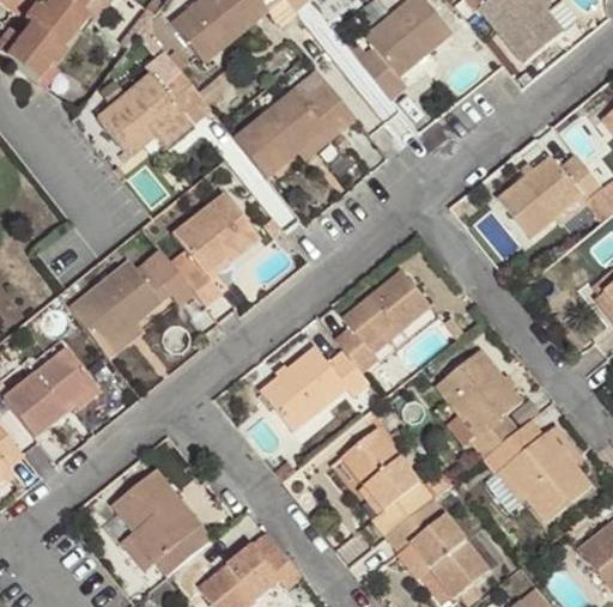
[(76,31),(41,6),(32,0),(0,0),(29,20),(18,34),(54,60),(76,31)]
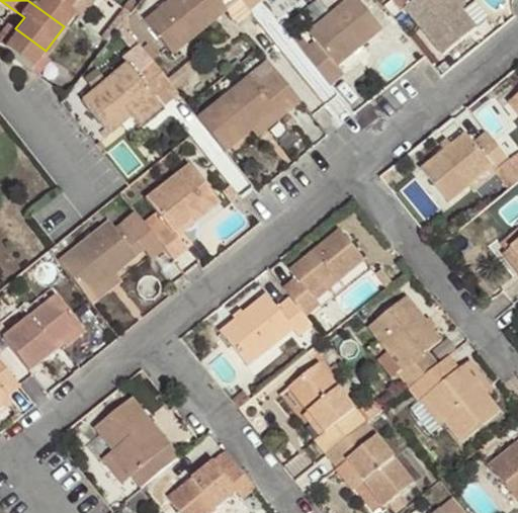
[(64,26),(77,9),(71,6),(63,0),(36,0),(37,1),(34,5),(64,26)]
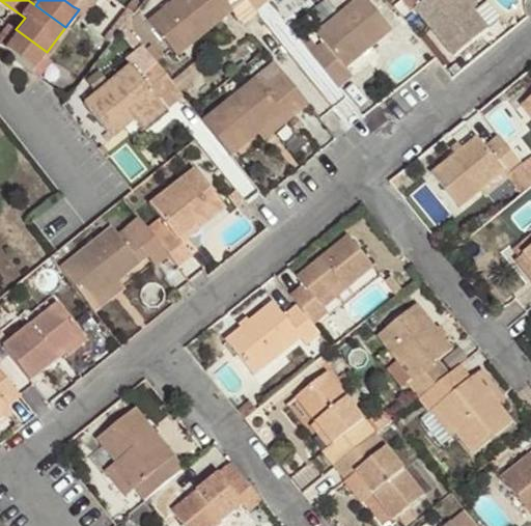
[(132,0),(128,5),(134,9),(141,0),(132,0)]
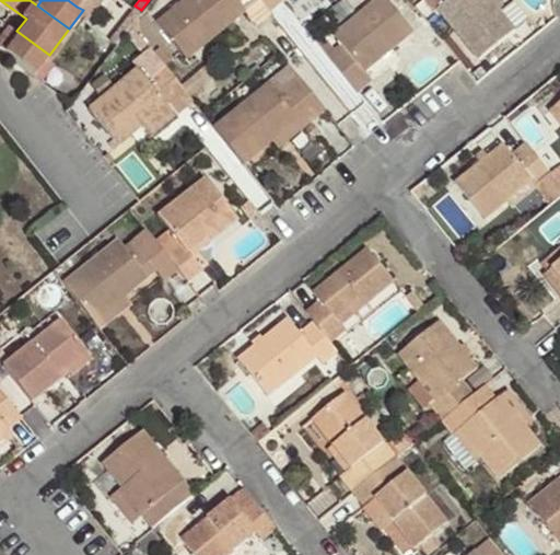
[(177,0),(154,19),(181,51),(206,31),(211,36),(246,8),(244,4),(249,0),(177,0)]
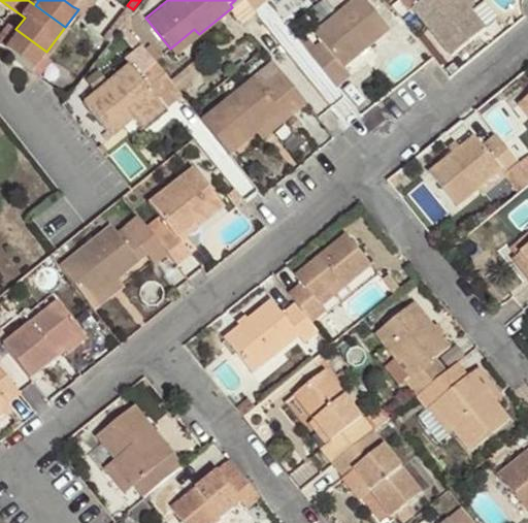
[(310,51),(336,84),(352,72),(345,64),(390,29),(366,0),(354,0),(315,31),(323,41),(317,45),(310,51)]
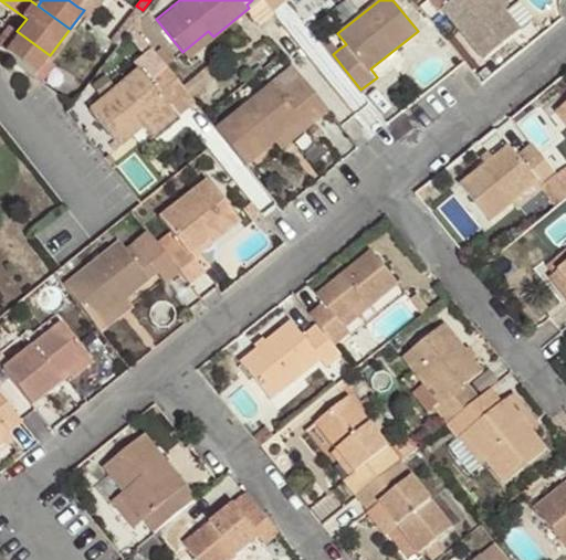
[(428,0),(436,10),(440,7),(482,59),(521,28),(504,7),(499,0),(428,0)]
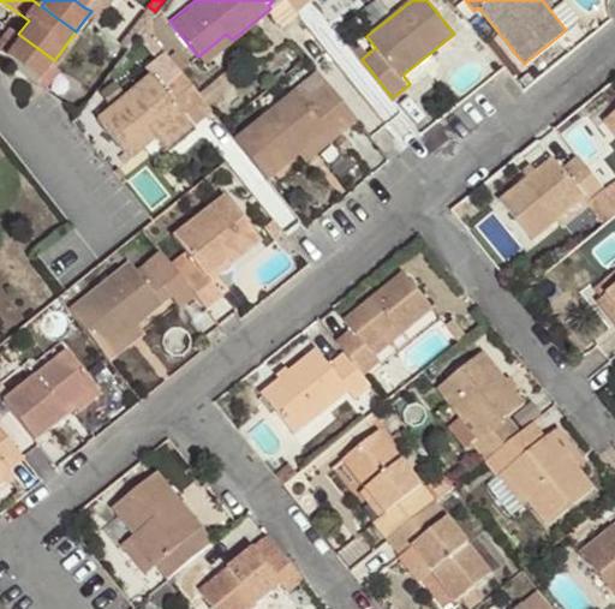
[(129,30),(135,36),(138,31),(144,25),(155,11),(148,6),(129,30)]
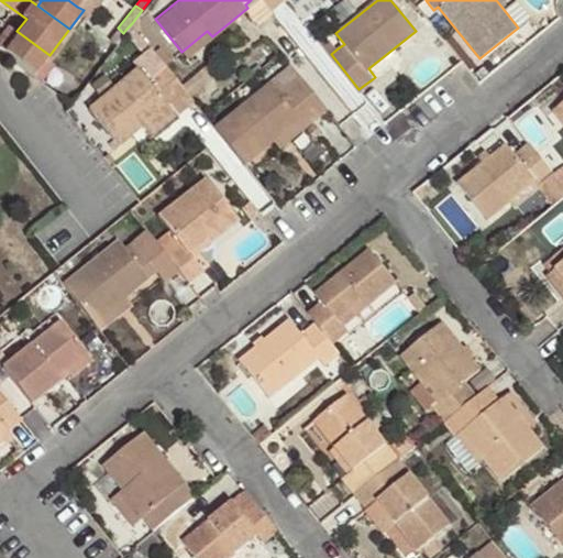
[(17,31),(0,18),(0,44),(36,72),(50,55),(17,31)]
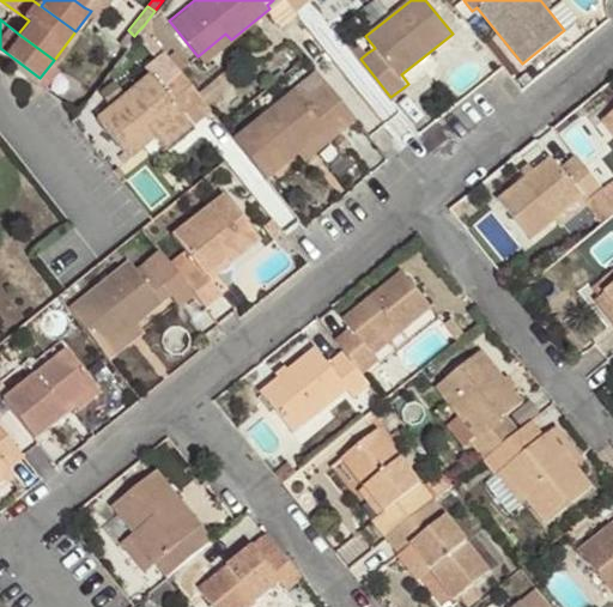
[(156,40),(144,25),(138,31),(149,46),(156,40)]
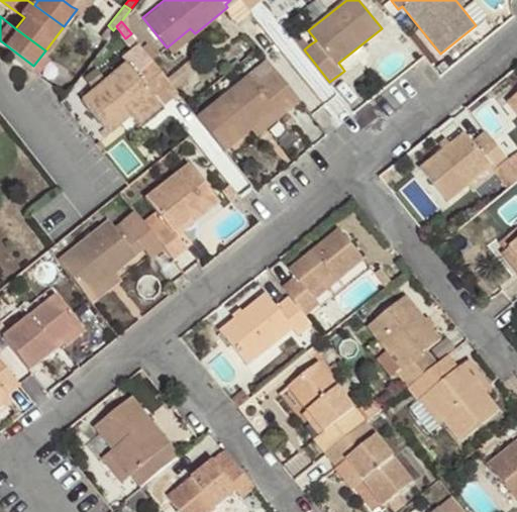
[(190,28),(167,47),(172,52),(195,33),(190,28)]
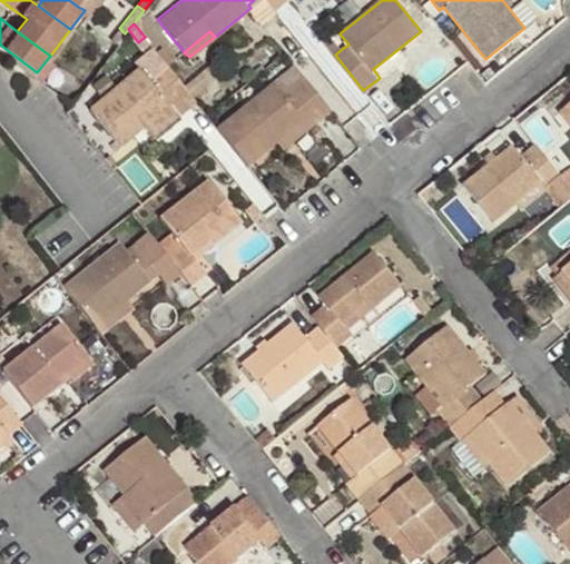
[(330,31),(321,39),(335,55),(342,49),(343,48),(330,31)]
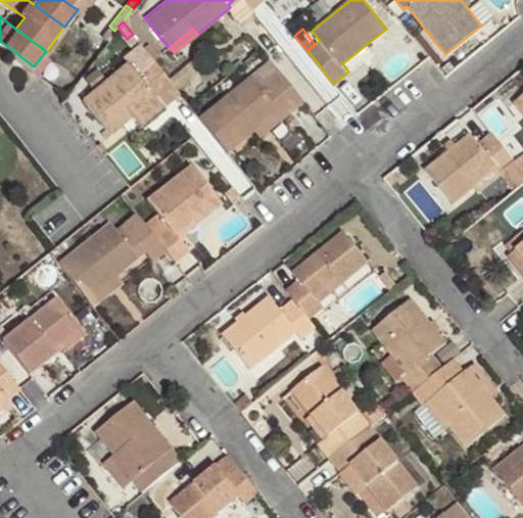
[(148,40),(142,45),(152,58),(158,53),(148,40)]
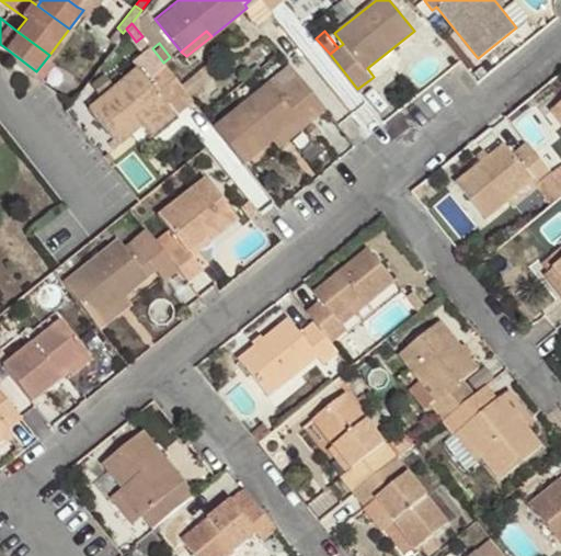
[(175,111),(192,97),(163,63),(147,77),(136,65),(87,106),(117,143),(140,124),(168,101),(175,111)]
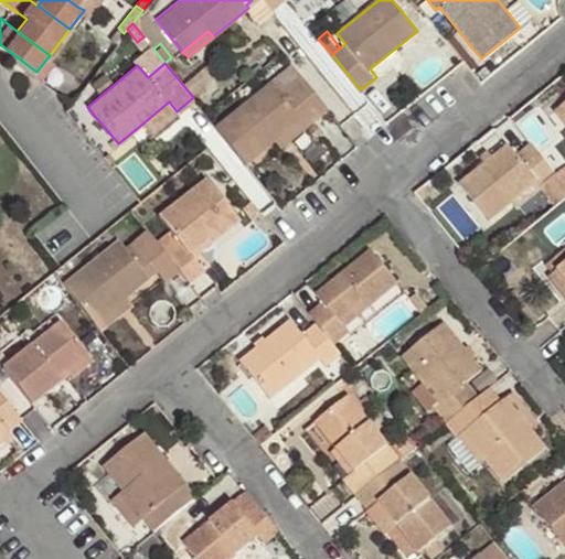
[(307,125),(329,107),(301,74),(280,90),(270,81),(214,125),(244,162),(272,141),(299,118),(307,125)]
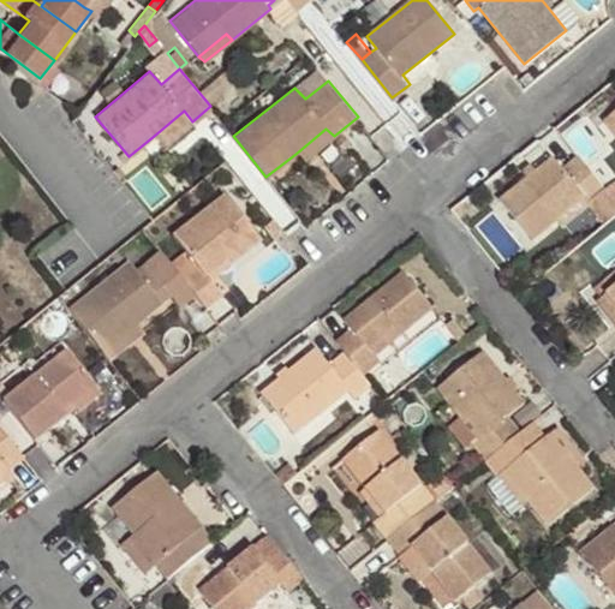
[(614,107),(602,118),(614,133),(614,107)]
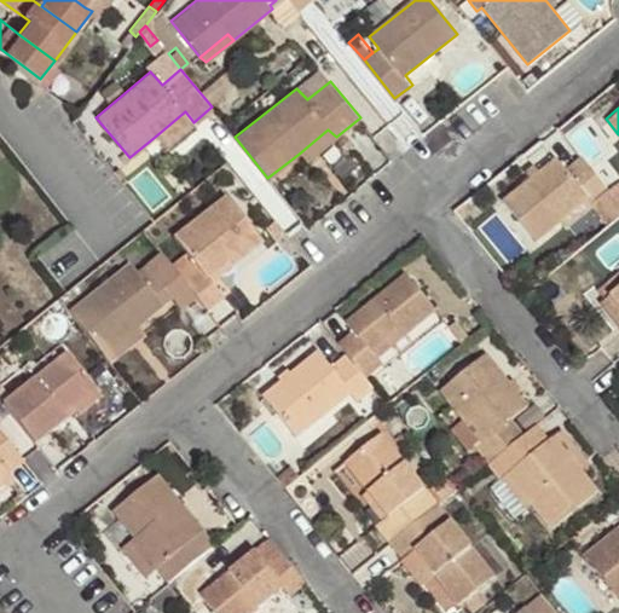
[(185,111),(155,137),(163,146),(194,122),(185,111)]
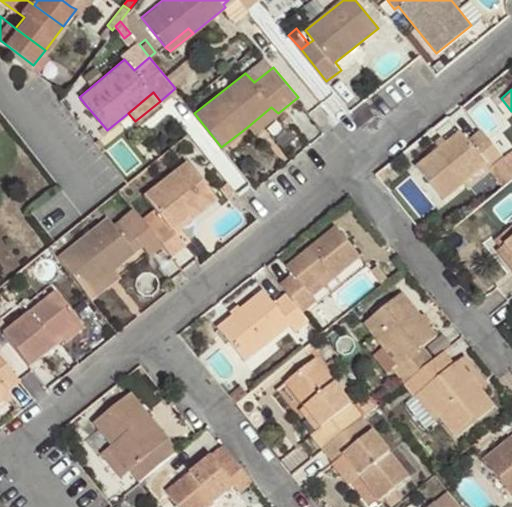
[(252,134),(278,113),(271,107),(246,128),(252,134)]
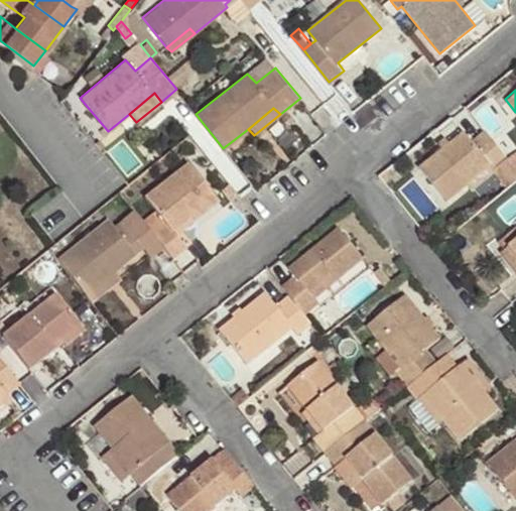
[(506,156),(484,130),(472,141),(463,130),(420,166),(447,199),(467,182),(490,163),(495,169),(500,164),(507,158),(506,156)]
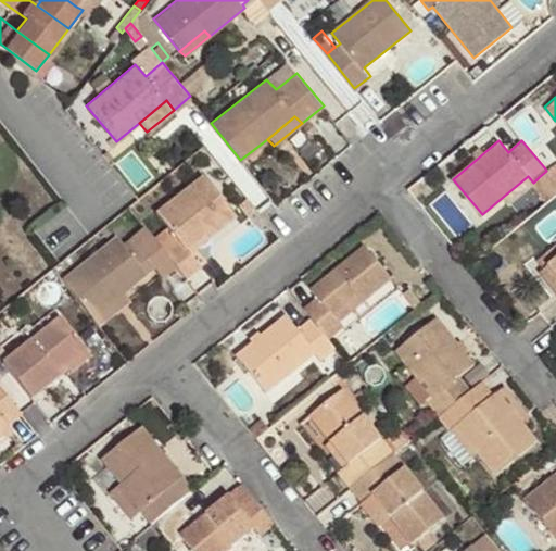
[(555,161),(545,168),(546,171),(555,182),(555,161)]
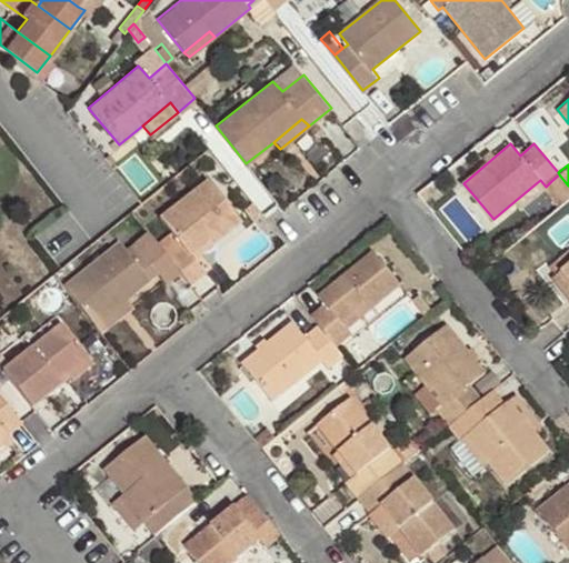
[(551,181),(567,200),(568,197),(568,186),(559,174),(551,181)]
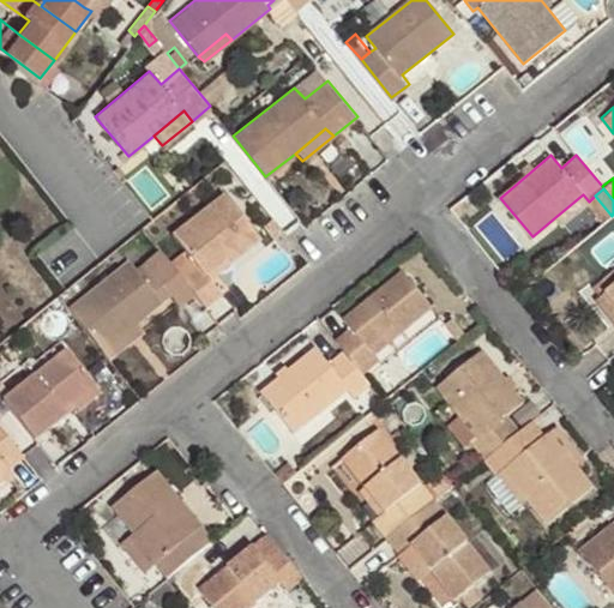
[(194,293),(205,306),(221,294),(203,272),(209,268),(226,254),(232,262),(262,238),(224,190),(170,232),(197,265),(181,276),(194,293)]
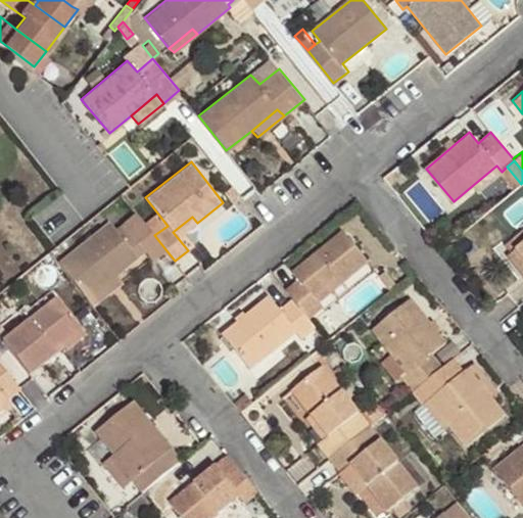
[(496,166),(473,185),(478,190),(502,172),(496,166)]
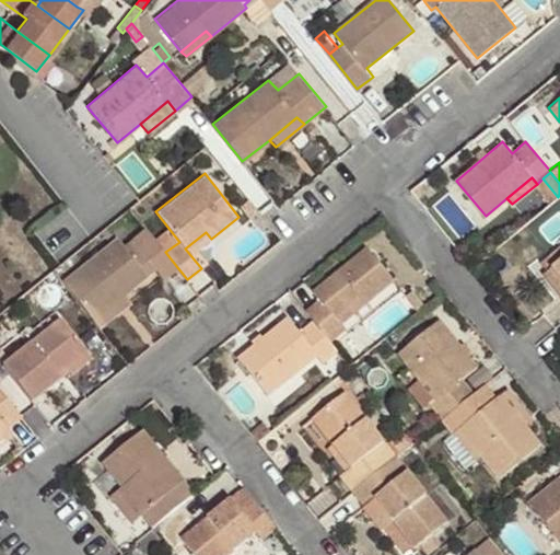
[(165,252),(146,228),(131,239),(154,268),(163,278),(177,267),(165,252)]
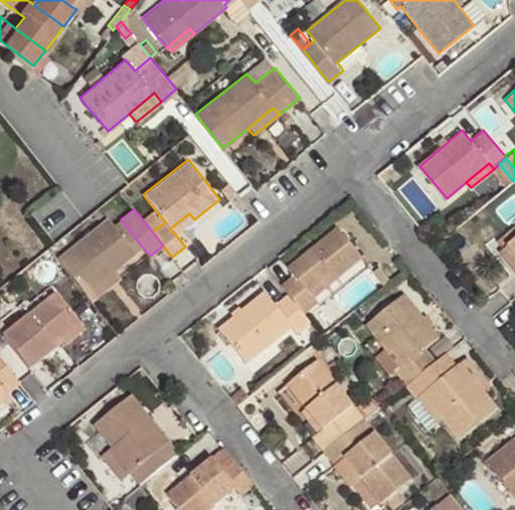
[(175,224),(181,229),(194,219),(189,213),(175,224)]
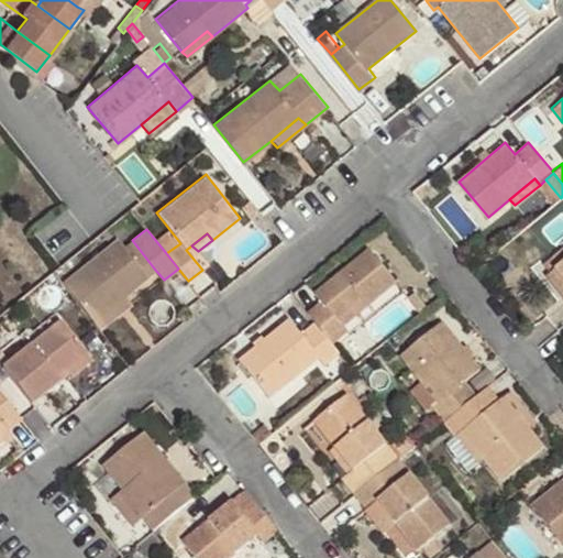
[(118,238),(62,282),(91,320),(125,293),(125,292),(147,275),(125,247),(118,238)]
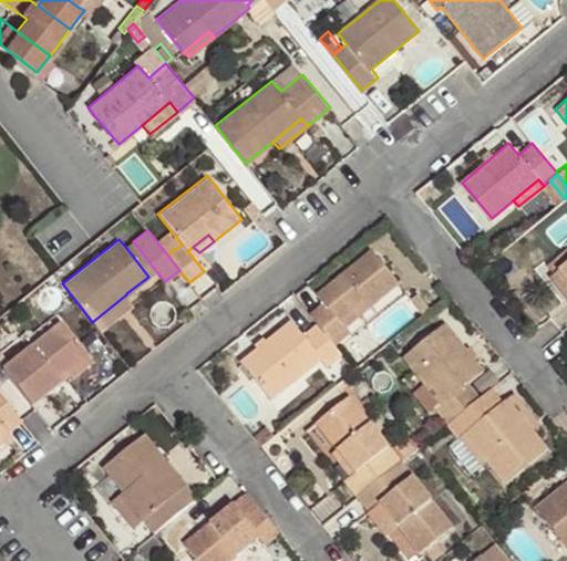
[(148,277),(156,271),(133,241),(126,248),(148,277)]
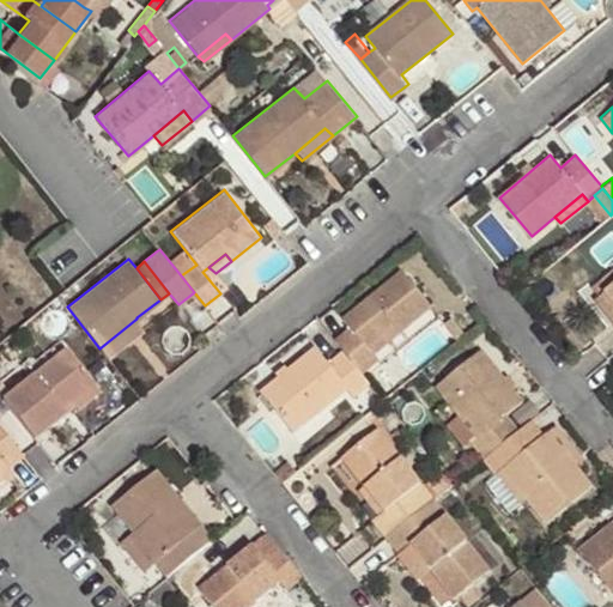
[(612,266),(590,285),(598,295),(602,290),(612,302),(612,266)]
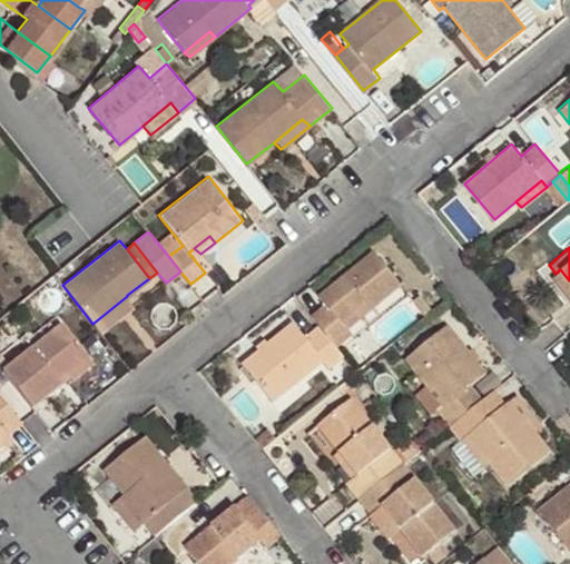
[(188,253),(205,273),(212,267),(200,254),(194,248),(188,253)]
